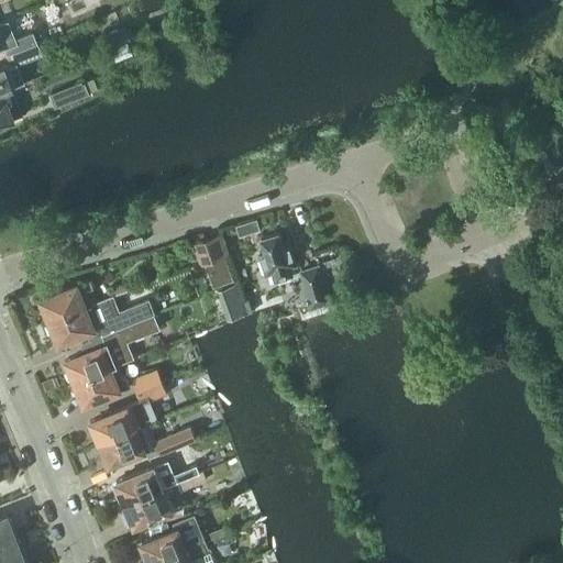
[(0,48),(2,48),(6,56),(36,44),(31,31),(13,39),(6,21),(0,22),(0,48)]
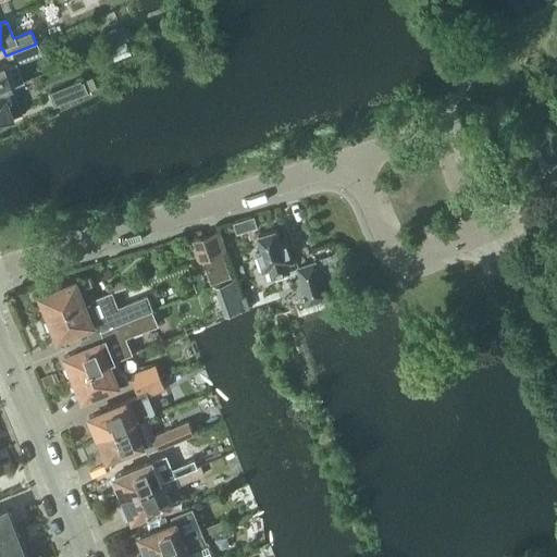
[(106,48),(127,40),(122,26),(100,34),(106,48)]
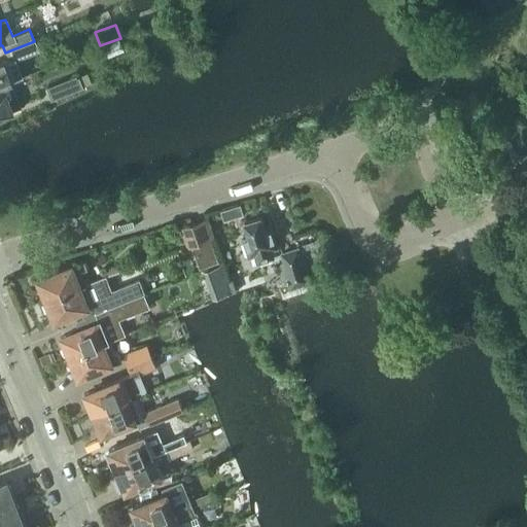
[(38,51),(34,41),(5,53),(7,58),(0,61),(0,86),(9,83),(9,82),(22,77),(15,61),(38,51)]
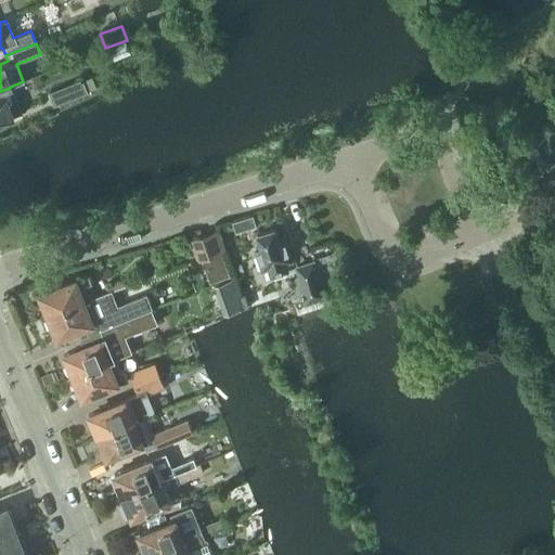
[(86,91),(93,88),(89,77),(81,80),(80,79),(48,92),(53,106),(86,92),(86,91)]
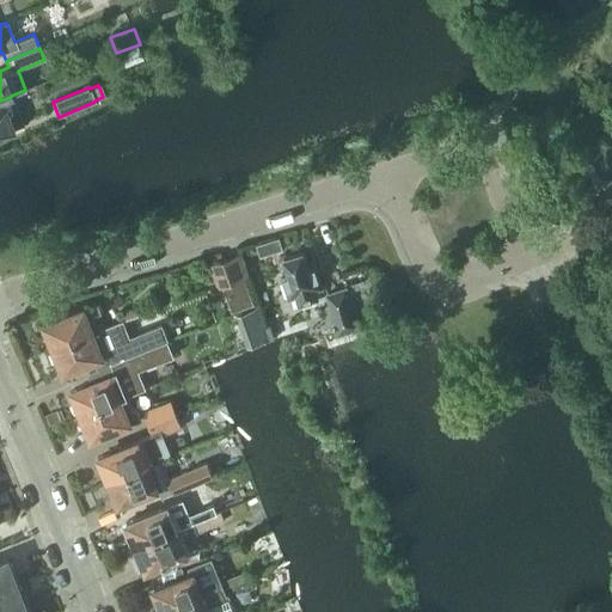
[(11,128),(23,123),(17,108),(11,97),(0,101),(0,133),(11,129),(11,128)]
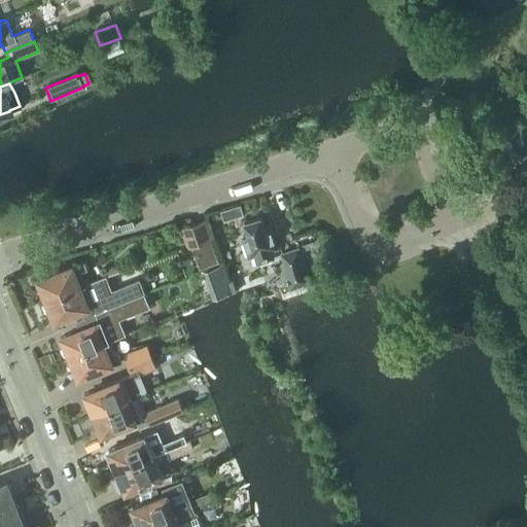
[(240,206),(222,211),(220,211),(223,221),(243,215),(240,206)]
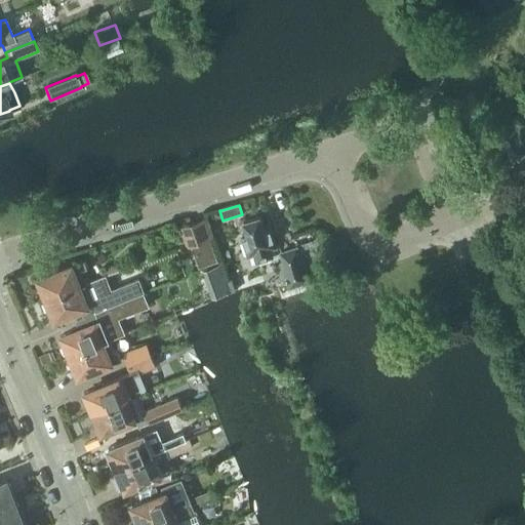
[(269,226),(263,228),(259,216),(243,221),(247,233),(241,235),(248,255),(254,253),(256,260),(272,256),(269,248),(275,247),(269,226)]
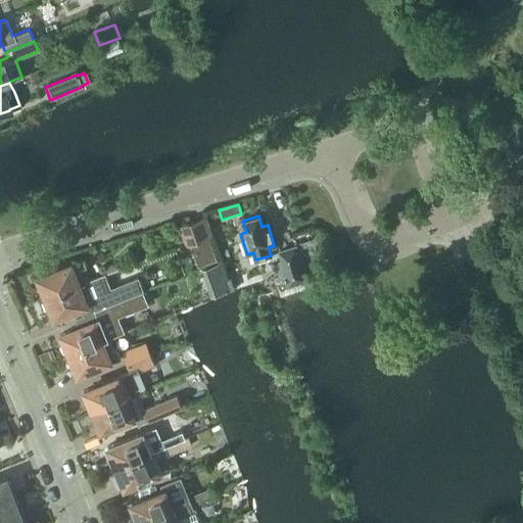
[(186,246),(210,237),(203,218),(179,227),(186,246)]
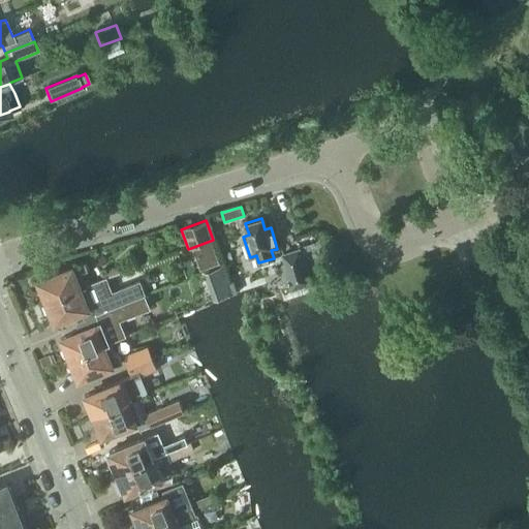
[(303,250),(301,251),(300,248),(282,254),(285,263),(283,265),(290,288),(311,282),(306,265),(307,265),(303,250)]
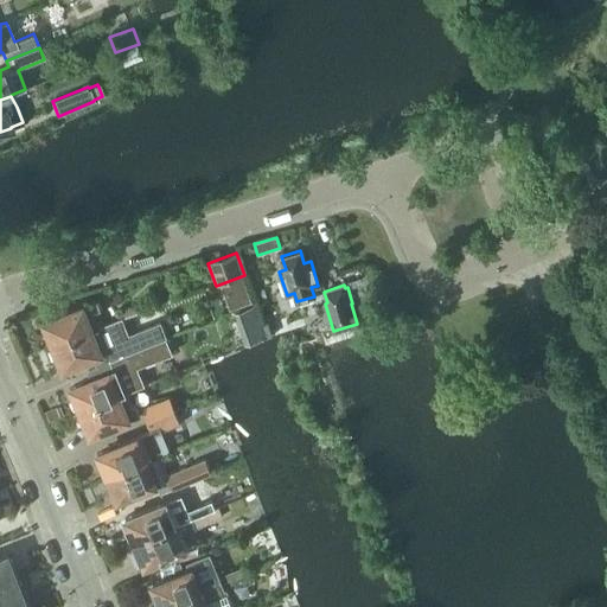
[(93,313),(102,310),(97,300),(53,318),(53,319),(42,324),(51,346),(98,327),(93,313)]
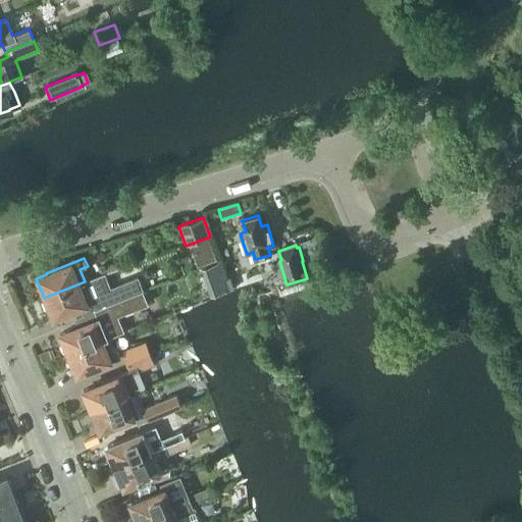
[(85,281),(44,298),(52,318),(63,314),(81,308),(84,315),(143,292),(143,291),(138,277),(110,289),(104,273),(85,280),(85,281)]
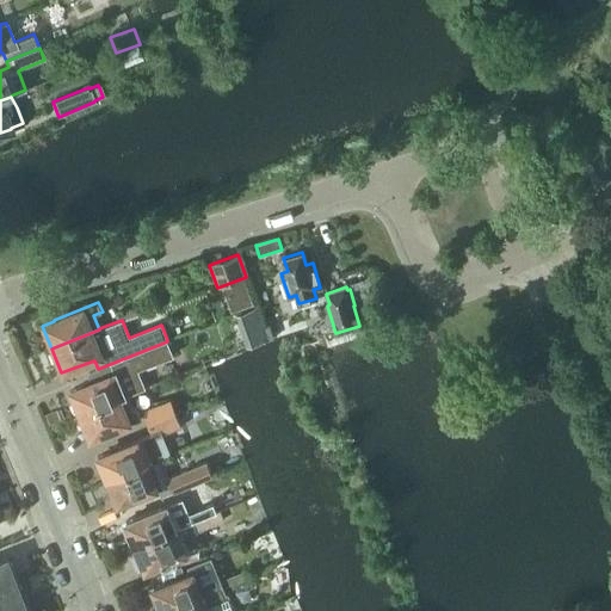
[(81,387),(69,392),(79,414),(124,396),(146,388),(137,370),(173,356),(167,341),(98,369),(87,372),(90,377),(82,381),(84,384),(81,386),(81,387)]
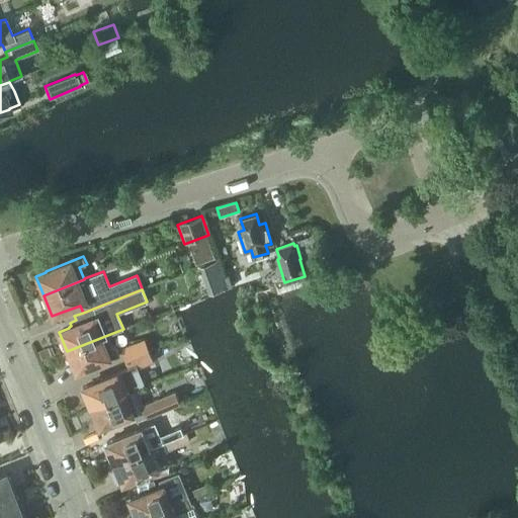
[(114,346),(110,347),(105,336),(67,351),(75,371),(86,367),(117,354),(114,346)]
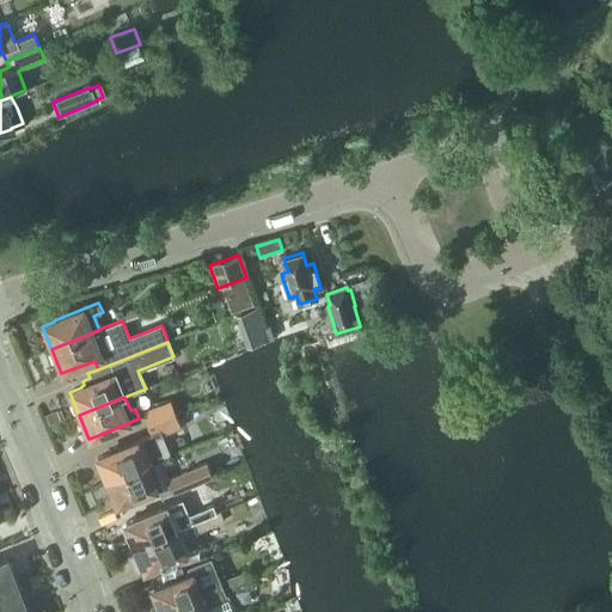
[(176,415),(170,401),(142,411),(148,426),(176,415)]
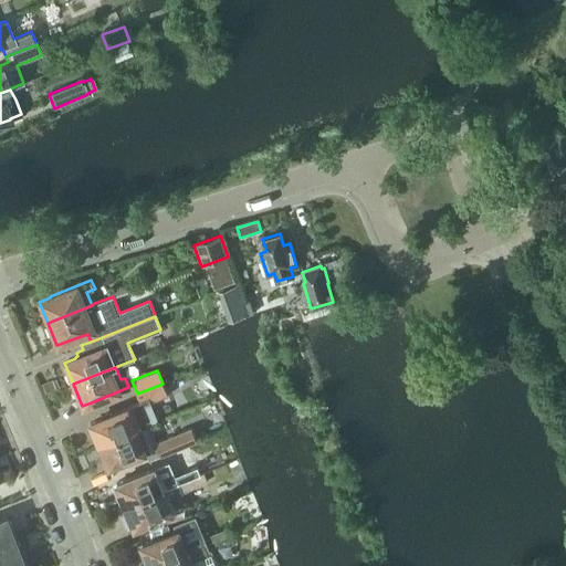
[(102,419),(90,423),(98,444),(148,426),(148,425),(158,421),(152,404),(168,397),(167,395),(163,384),(137,394),(140,402),(133,406),(102,418),(102,419)]
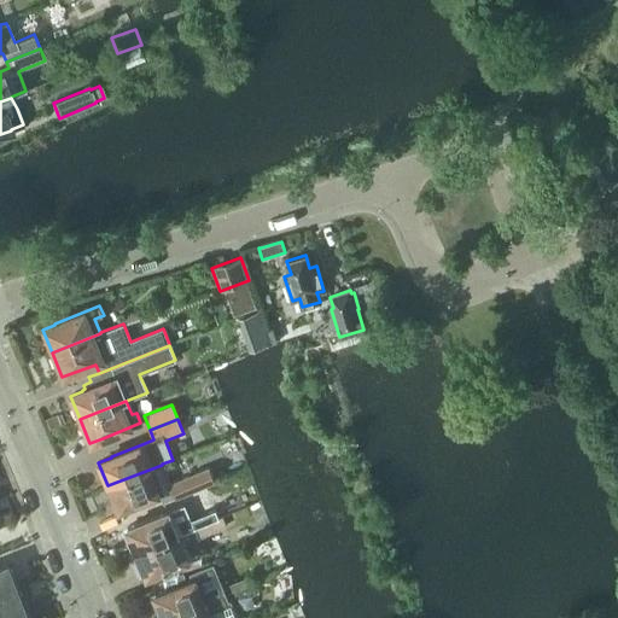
[(170,484),(162,465),(108,485),(118,509),(130,505),(130,506),(158,494),(162,503),(175,497),(215,482),(209,467),(170,484)]
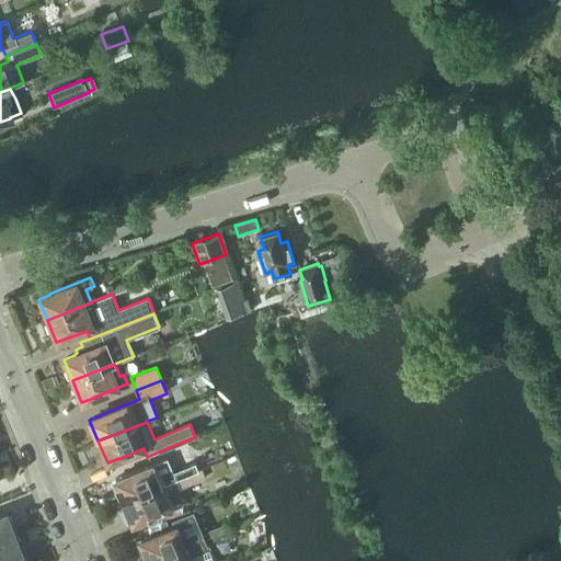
[(157,462),(114,480),(124,502),(203,470),(204,469),(201,461),(184,468),(187,476),(181,478),(179,470),(172,456),(157,462)]
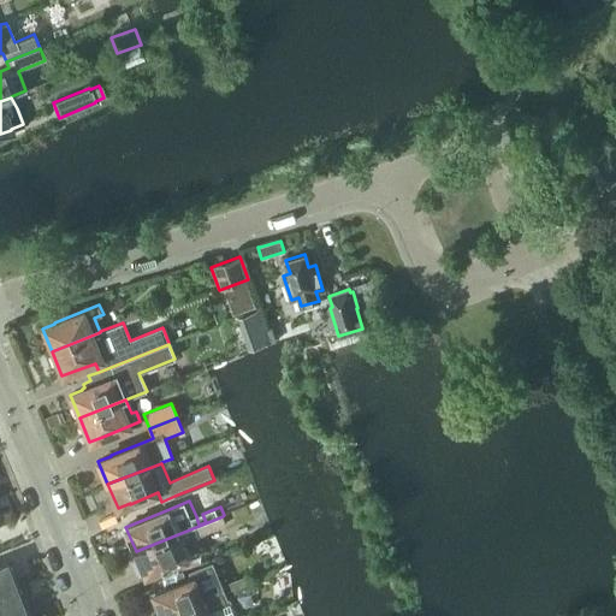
[(146,575),(189,557),(191,556),(185,543),(199,537),(200,537),(226,525),(223,516),(136,551),(146,575)]
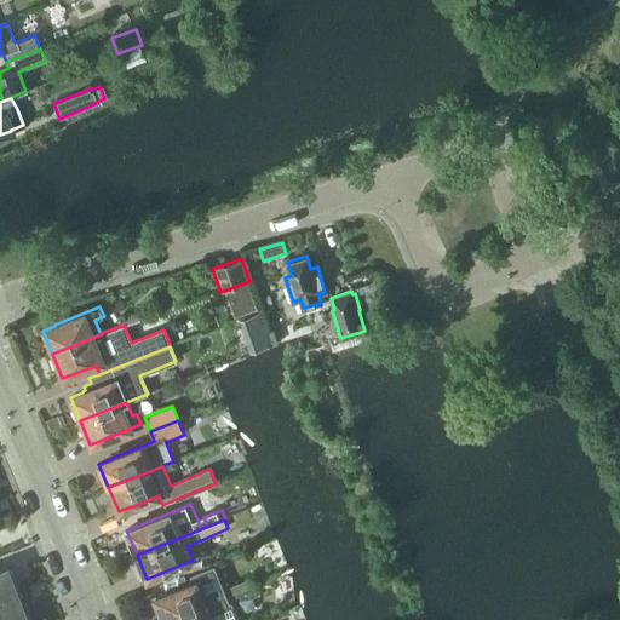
[(7,567),(0,569),(0,596),(16,590),(7,567)]
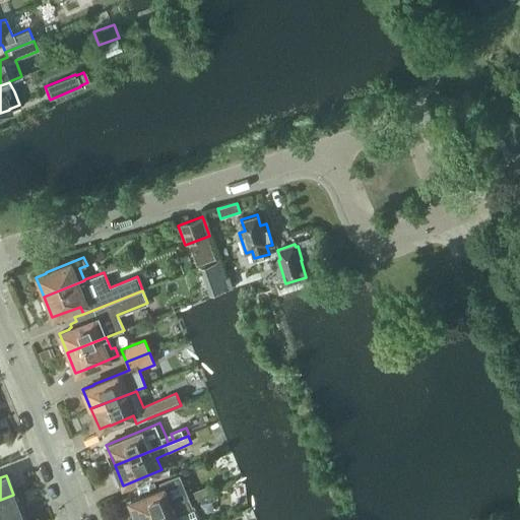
[(131,504),(128,505),(131,513),(134,512),(137,519),(141,519),(186,501),(184,496),(186,495),(179,479),(177,480),(176,477),(159,483),(161,488),(155,490),(152,483),(138,490),(140,497),(129,501),(131,504)]
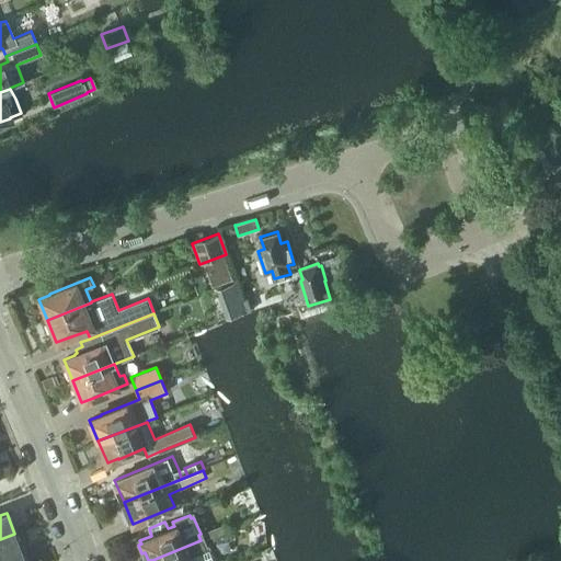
[(224,531),(221,526),(208,531),(210,537),(224,531)]
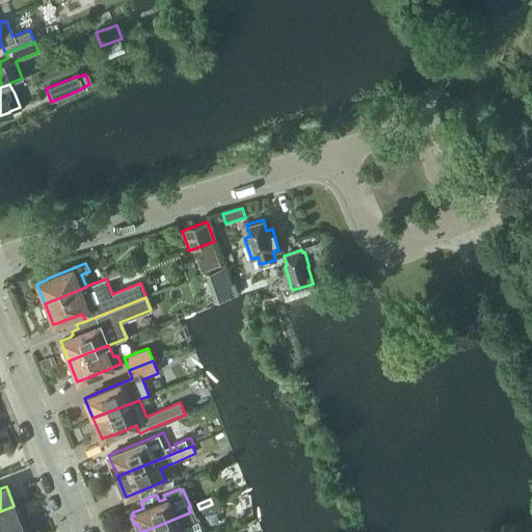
[(0,531),(5,531),(22,526),(14,506),(0,511),(0,531)]
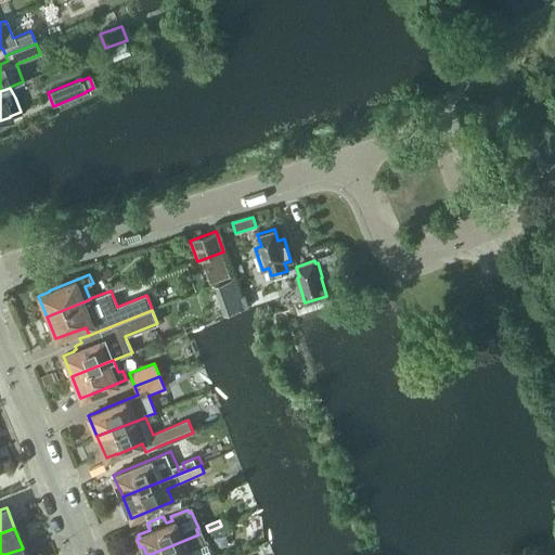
[(199,533),(198,534),(151,554),(210,554),(205,540),(203,541),(199,533)]
